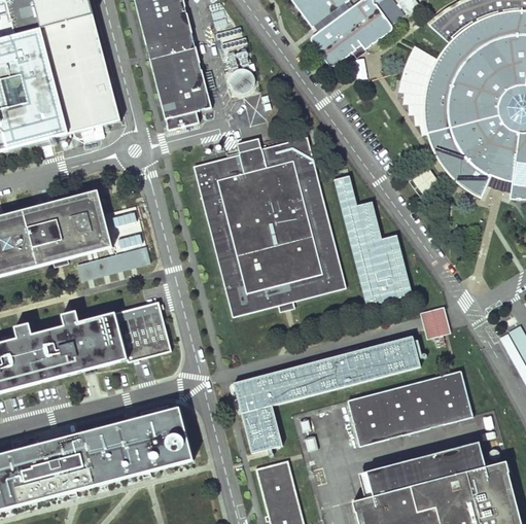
[(5,0),(14,35),(0,38),(0,147),(7,145),(8,147),(68,132),(46,50),(37,16),(33,0),(5,0)]
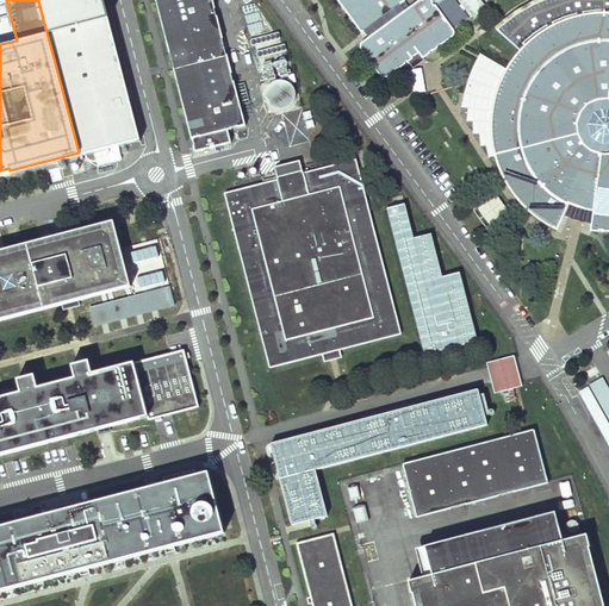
[(38,0),(43,19),(54,58),(79,152),(110,144),(73,0),(38,0)]
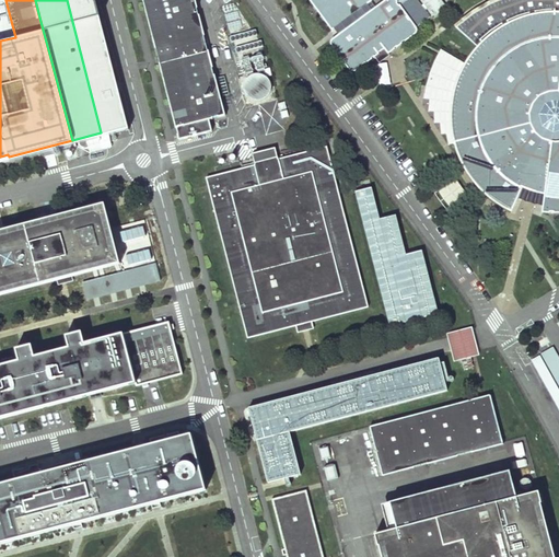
[(158,60),(174,126),(177,125),(177,124),(183,123),(183,124),(211,116),(211,115),(217,114),(224,113),(213,71),(212,71),(210,65),(211,65),(207,47),(206,47),(202,33),(204,33),(198,12),(197,12),(196,4),(195,0),(142,0),(154,45),(159,60),(158,60)]
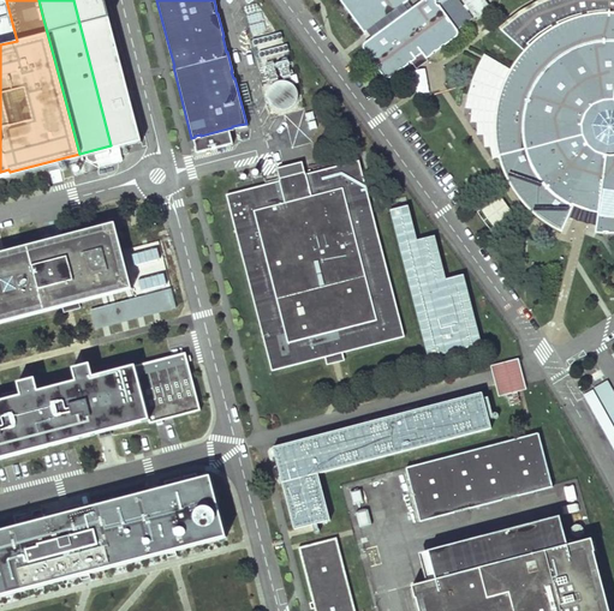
[(340,0),(363,30),(365,28),(370,35),(362,40),(362,42),(362,45),(362,47),(382,73),(385,75),(387,75),(389,75),(410,59),(415,55),(416,58),(423,53),(425,55),(455,34),(457,33),(457,30),(457,29),(457,28),(455,27),(471,16),(459,0),(417,0),(406,7),(401,1),(403,0),(340,0)]
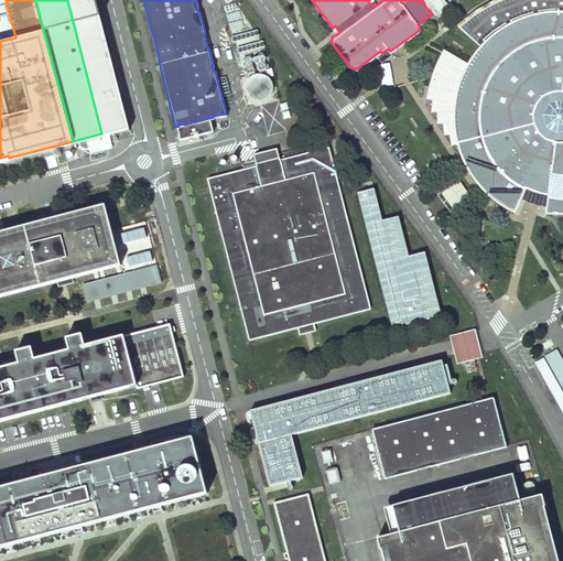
[(494,0),(491,1),(479,8),(467,17),(457,25),(480,47),(475,54),(468,63),(443,49),(437,60),(432,72),(429,85),(426,98),(432,99),(431,111),(436,111),(437,122),(443,122),(443,133),(450,133),(451,146),(457,143),(462,157),(467,170),(473,177),(479,185),(488,195),(496,201),(508,209),(515,213),(521,198),(527,189),(531,191),(539,193),(547,195),(545,206),(544,211),(553,212),(553,211),(555,211),(555,212),(562,211),(562,0),(494,0)]
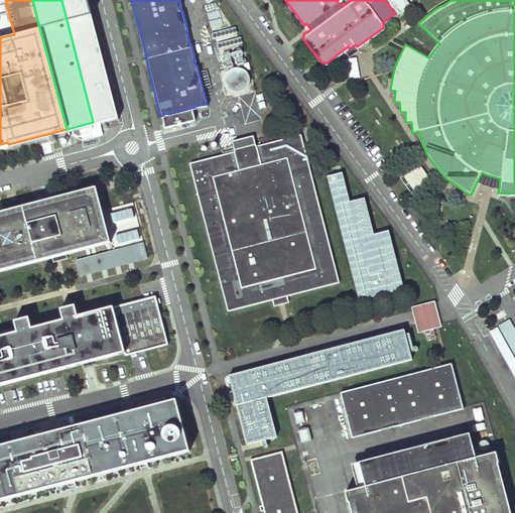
[(355,44),(349,48),(348,46),(344,49),(348,55),(358,48),(357,46),(355,44)]
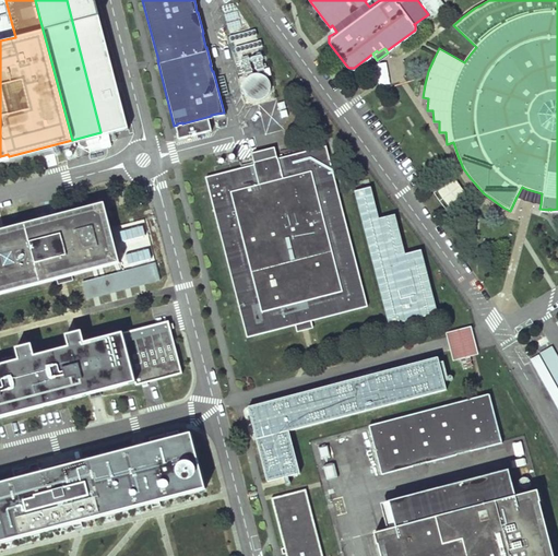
[(260,71),(242,82),(256,101),(272,90),(260,71)]
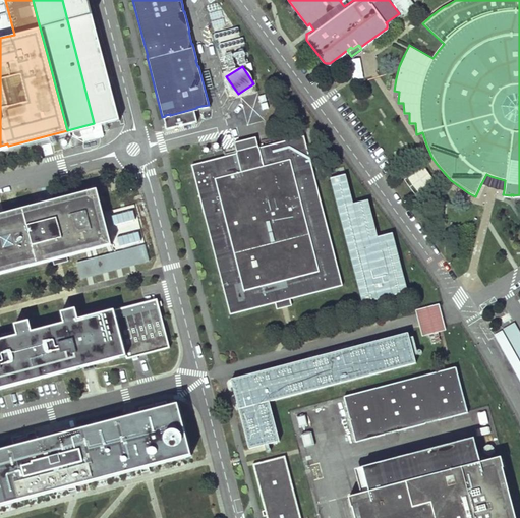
[(289,296),(342,283),(303,133),(257,145),(256,144),(255,144),(236,149),(235,150),(235,151),(190,162),(229,311),(274,300),(289,296)]
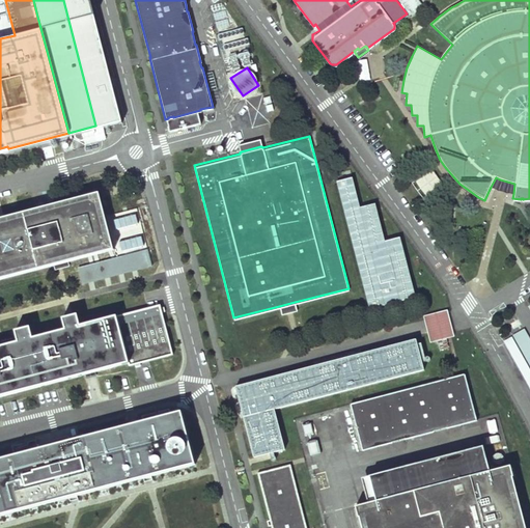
[(449,189),(428,161),(405,171),(433,209),(449,189)]
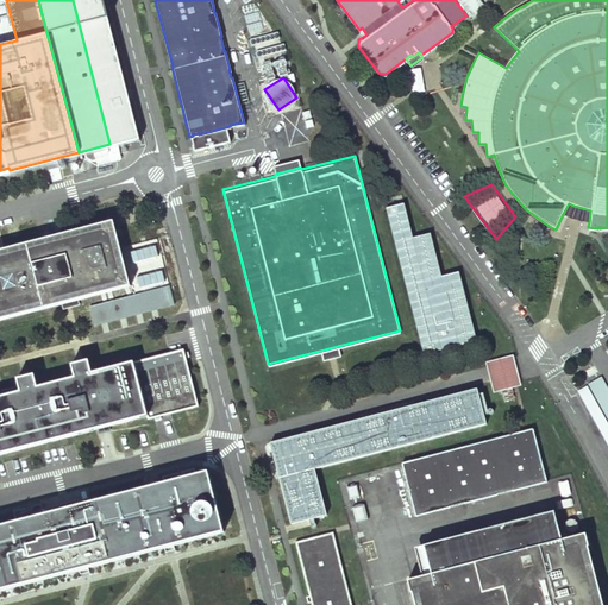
[(476,338),(458,268),(440,272),(430,229),(412,234),(403,200),(386,205),(424,351),(476,338)]
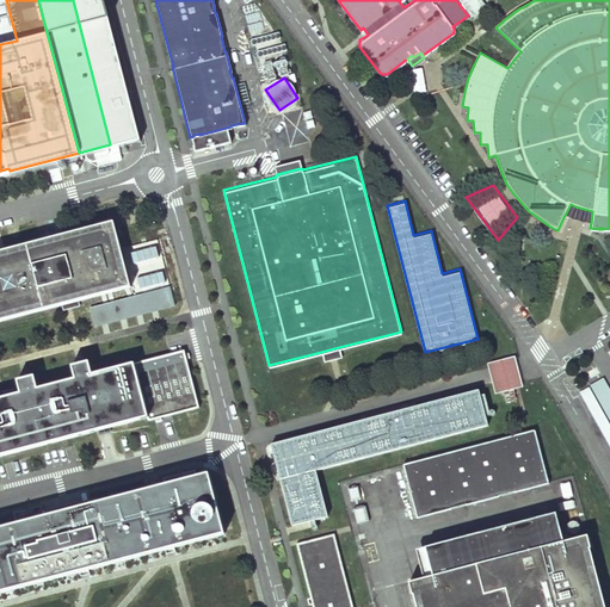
[(583,222),(591,223),(592,211),(584,209),(575,206),(571,204),(565,215),(572,218),(583,222)]
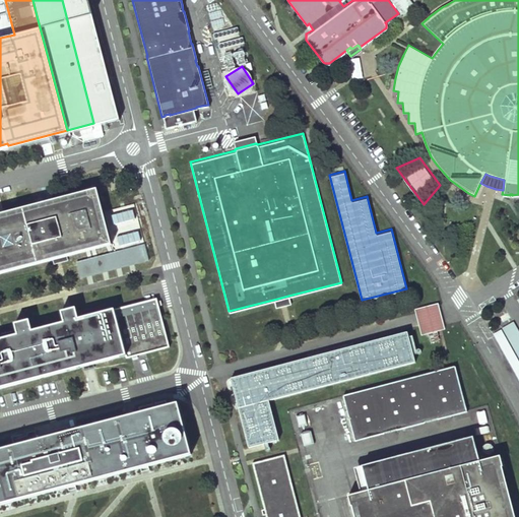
[(109,241),(95,188),(26,206),(0,212),(0,269),(52,256),(53,262),(68,258),(66,252),(109,241)]
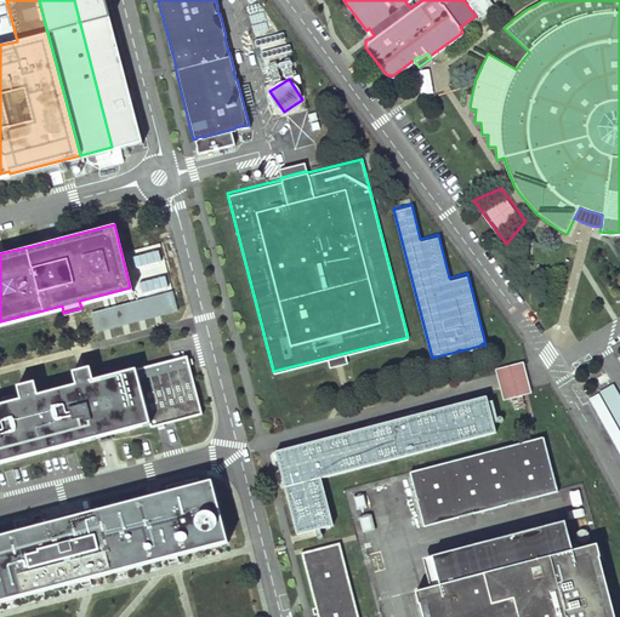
[(0,253),(32,246),(26,226),(0,232),(0,253)]
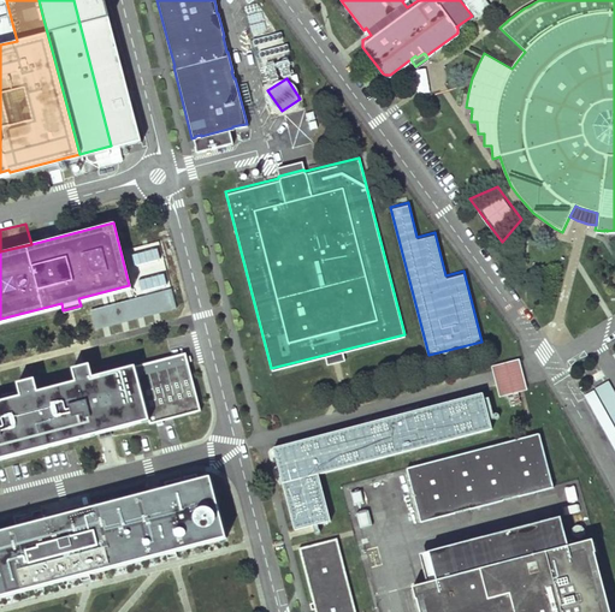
[(200,408),(185,350),(136,362),(152,420),(200,408)]
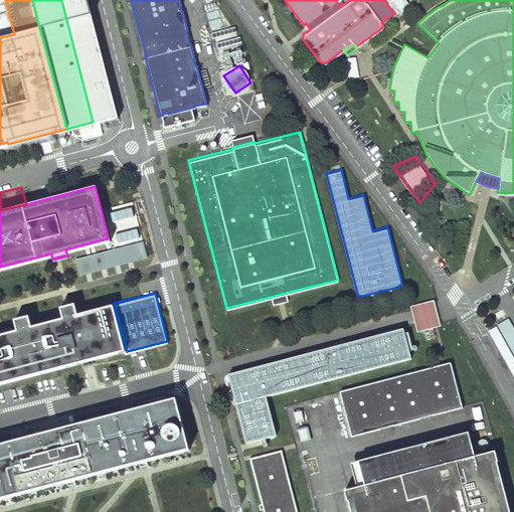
[(286,293),(271,297),(273,303),(288,300),(286,293)]
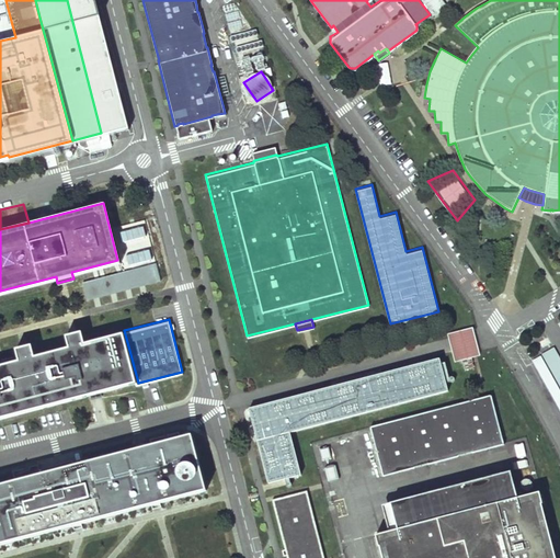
[(0,416),(78,395),(103,388),(137,380),(124,330),(86,340),(82,328),(68,332),(71,344),(35,354),(32,341),(18,344),(20,357),(0,362),(0,416)]
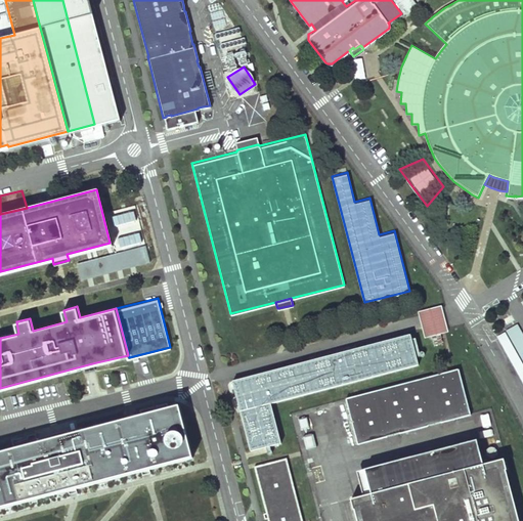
[(441,317),(438,306),(419,311),(425,333),(430,332),(438,329),(444,328),(441,317)]
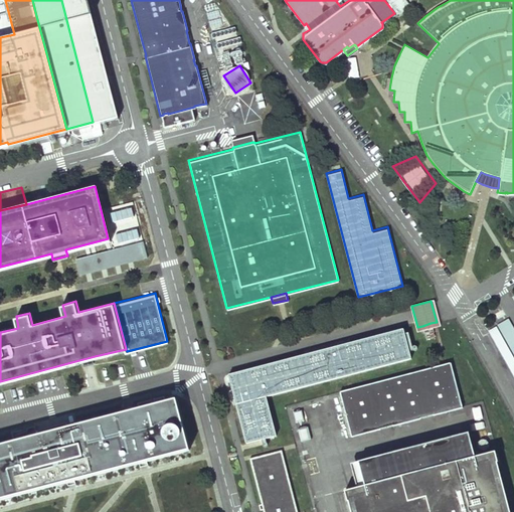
[(513,376),(513,326),(509,317),(488,328),(513,376)]
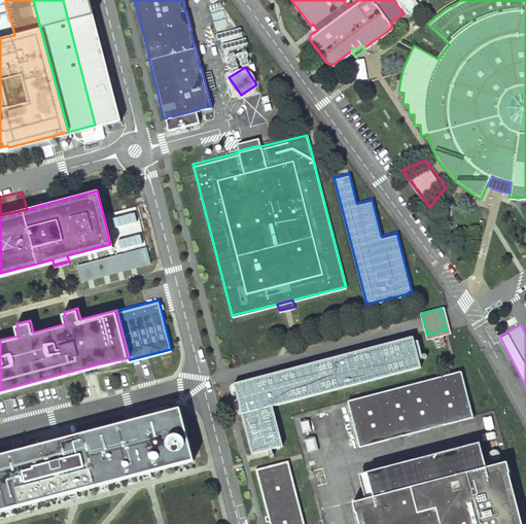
[(443,338),(441,330),(432,334),(433,340),(434,341),(434,342),(434,344),(435,344),(443,342),(444,341),(443,339),(442,339),(443,338)]
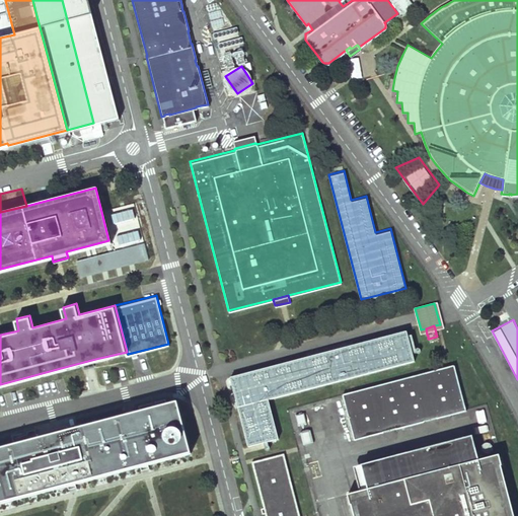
[(230,376),(248,446),(279,438),(269,398),(415,361),(407,330),(230,376)]
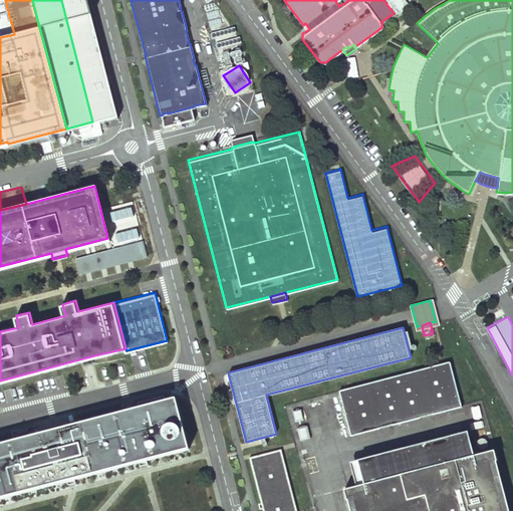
[(449,359),(337,389),(349,435),(378,427),(378,426),(391,423),(391,424),(419,416),(431,413),(460,406),(449,359)]
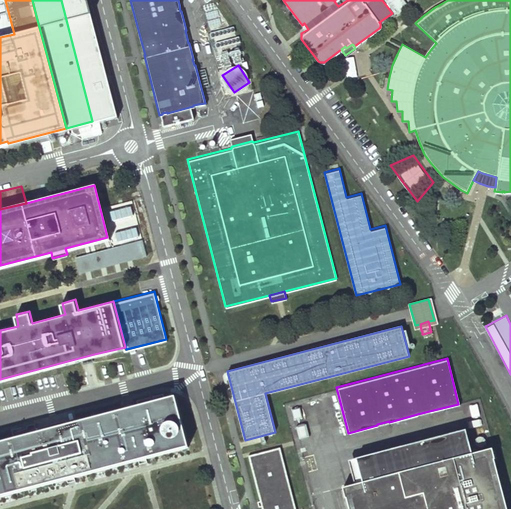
[(0,493),(188,444),(174,394),(0,439),(0,493)]
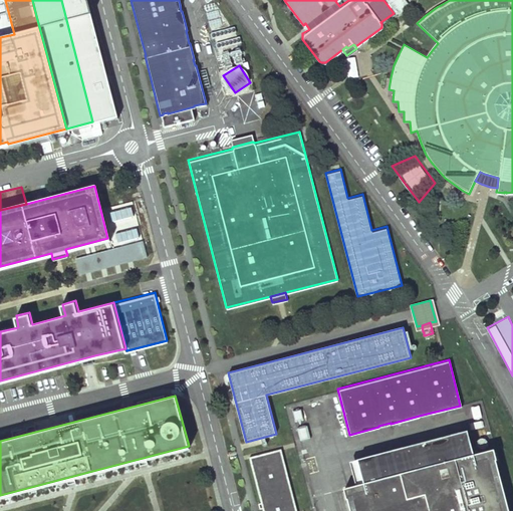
[(296,420),(303,418),(299,408),(292,411),(296,420)]
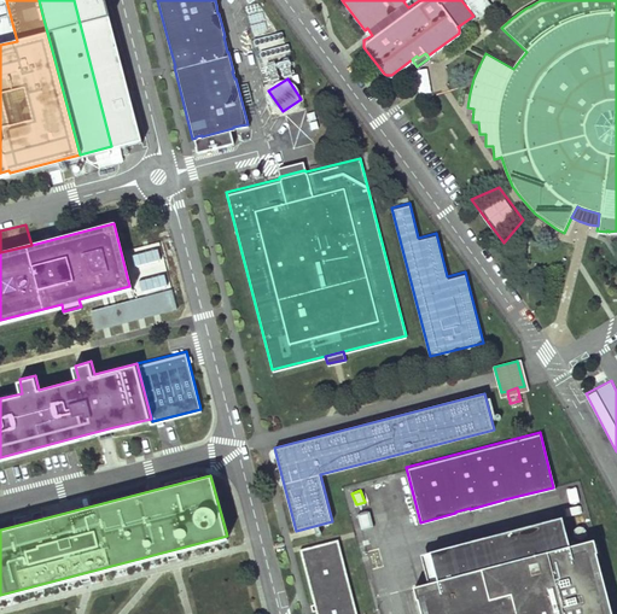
[(356,512),(362,527),(373,525),(367,508),(356,512)]
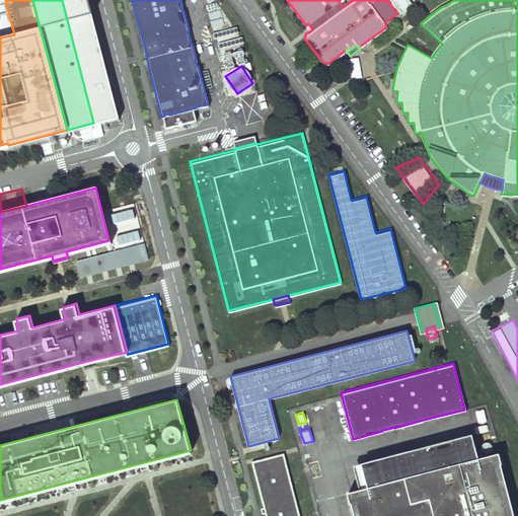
[(471,434),(353,464),(360,491),(478,459),(471,434)]
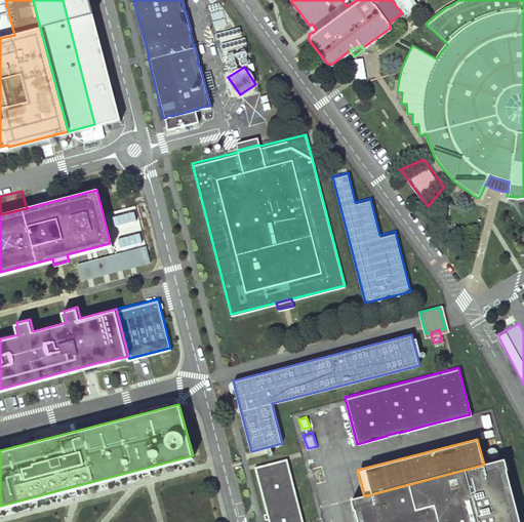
[(303,521),(285,456),(253,465),(269,521),(303,521)]
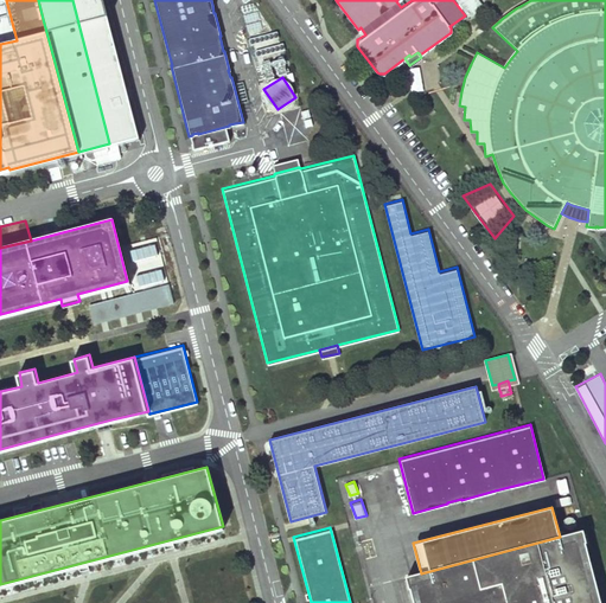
[(598,602),(584,544),(585,544),(581,531),(560,537),(421,573),(403,577),(407,590),(408,590),(412,602),(598,602)]
